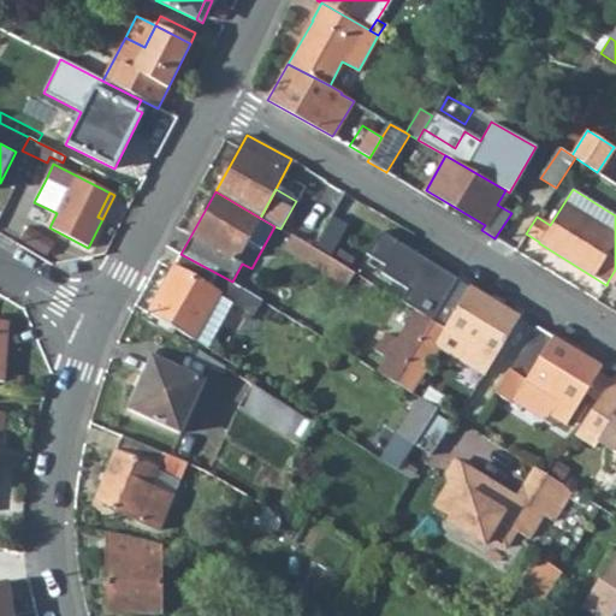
[(54,242),(28,226),(19,241),(47,256),(54,242)]
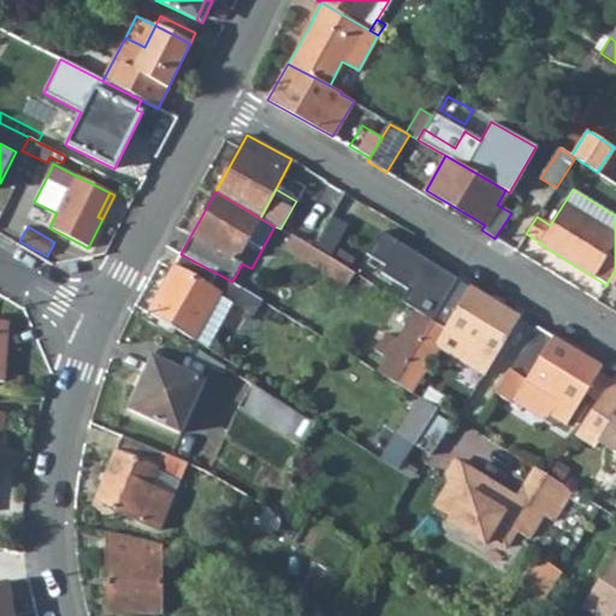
[(456,279),(425,260),(378,232),(365,256),(384,268),(379,274),(407,290),(401,301),(415,311),(432,321),(444,300),(456,279)]
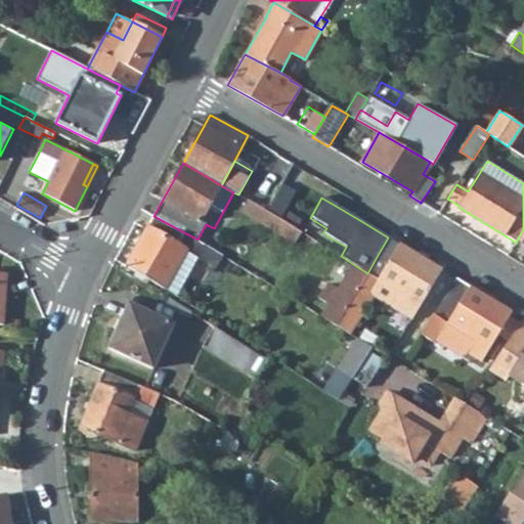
[(282,221),(248,201),(242,211),(275,231),(294,243),(300,232),(282,221)]
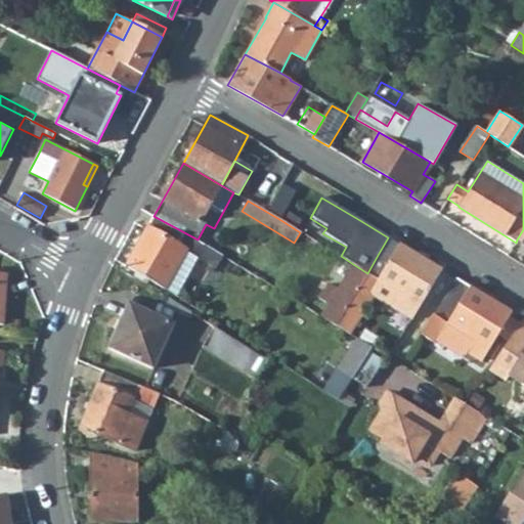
[(198,239),(154,216),(126,266),(165,290),(185,251),(197,257),(215,268),(222,256),(206,245),(198,239)]
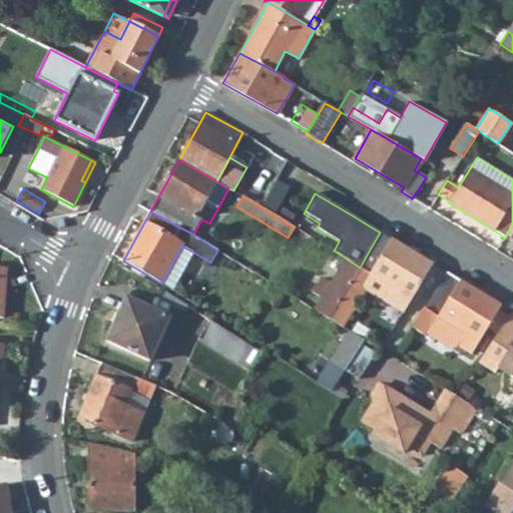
[(209,223),(201,219),(193,234),(201,239),(209,223)]
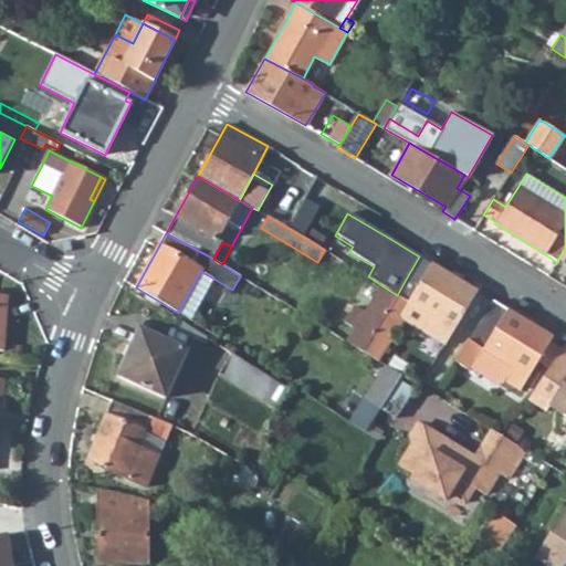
[(431,263),(419,257),(408,275),(420,283),(431,263)]
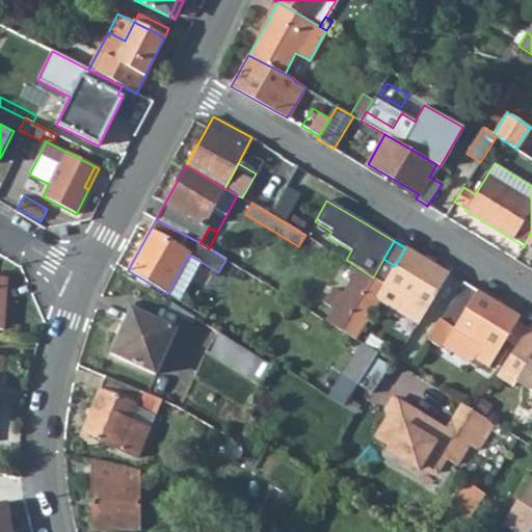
[(448,273),(405,247),(395,266),(384,284),(373,277),(341,330),(354,339),(378,300),(417,324),(448,273)]
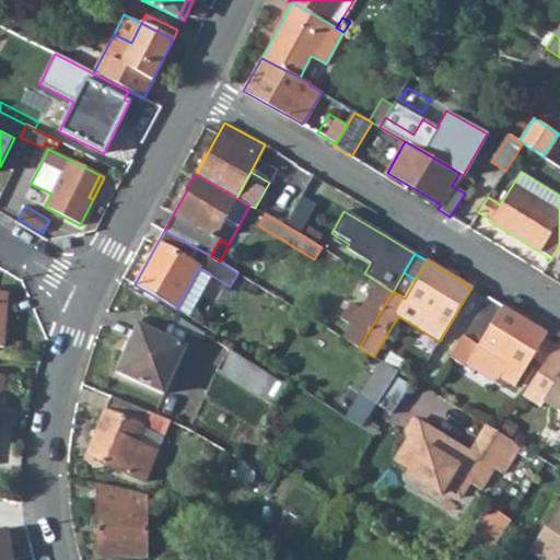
[(210,275),(198,268),(176,310),(188,316),(210,275)]
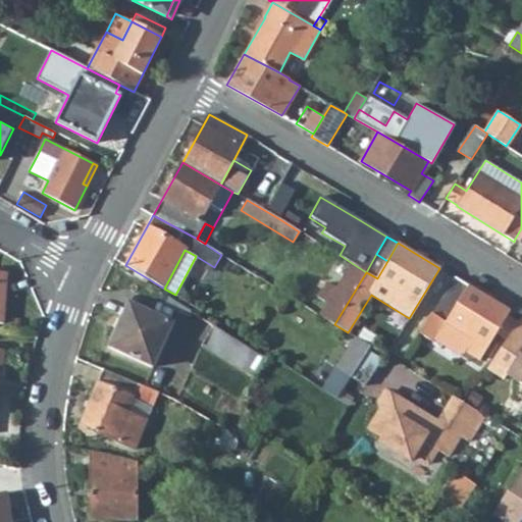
[(366,272),(352,263),(337,288),(326,281),(317,297),(328,303),(320,316),(334,324),(366,272)]
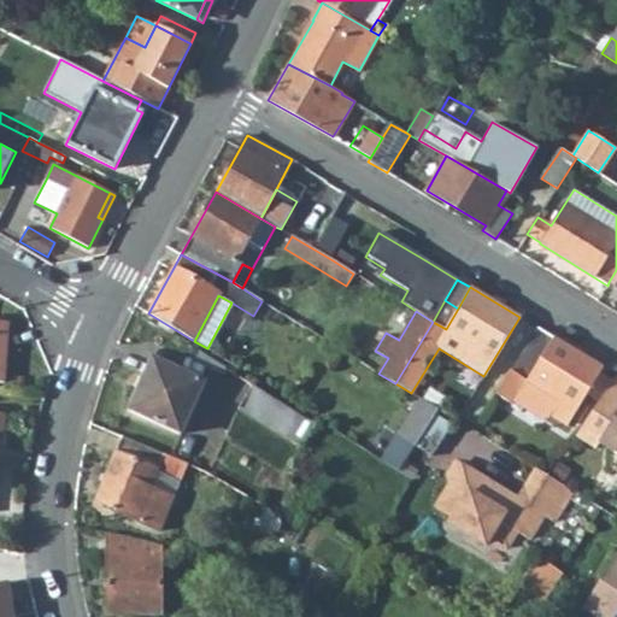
[(601,368),(536,328),(519,354),(494,394),(511,404),(517,394),(566,425),(601,368)]
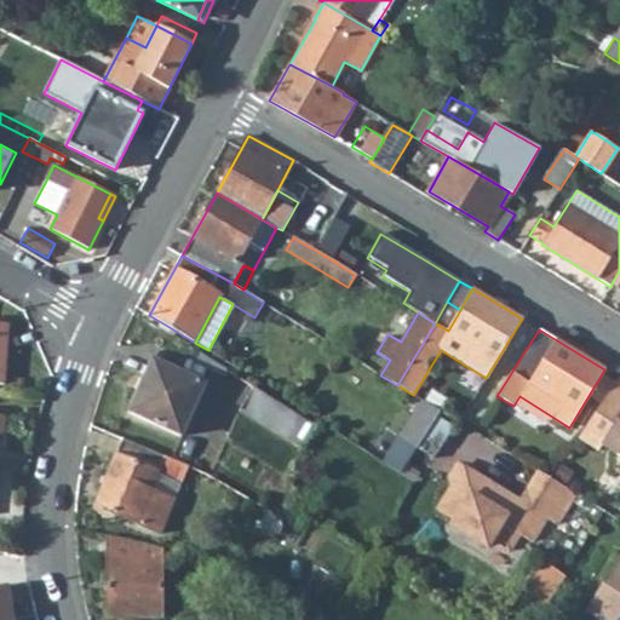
[(227,369),(200,352),(195,360),(223,374),(227,369)]
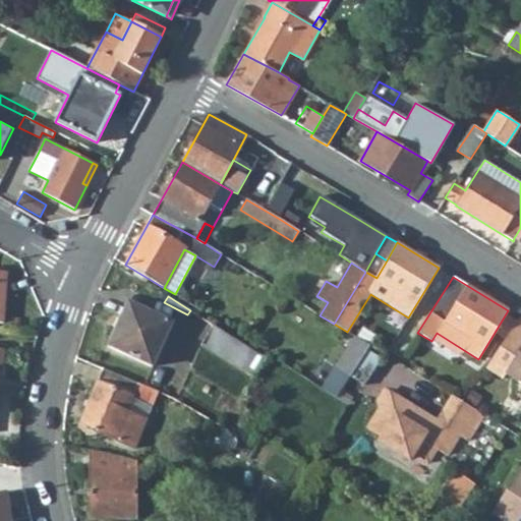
[(172,323),(128,302),(108,346),(152,366),(172,323)]
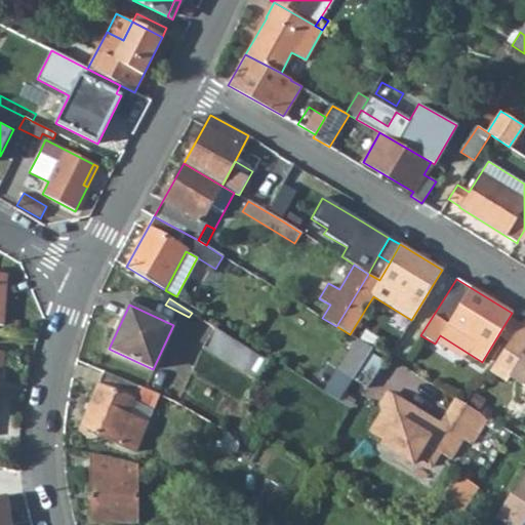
[(524,322),(522,321),(489,369),(507,380),(509,377),(524,387),(524,322)]
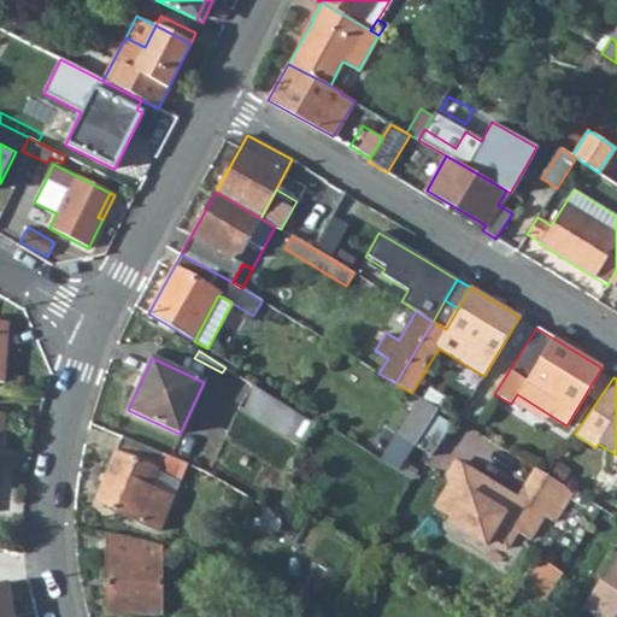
[(265,393),(252,385),(238,407),(246,413),(265,393)]
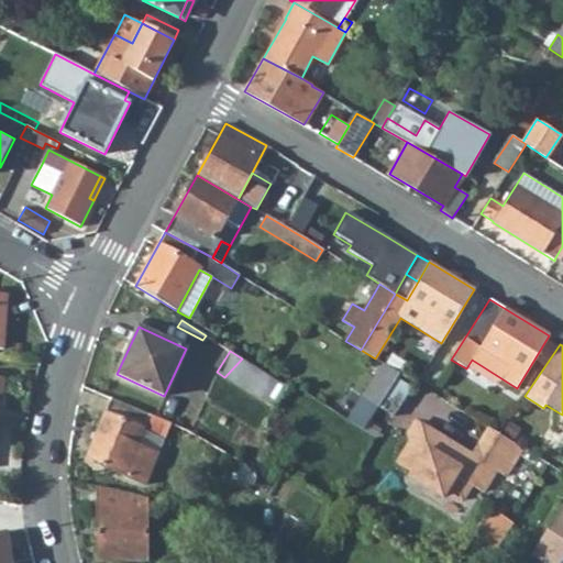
[(282,384),(242,359),(224,377),(268,405),(282,384)]
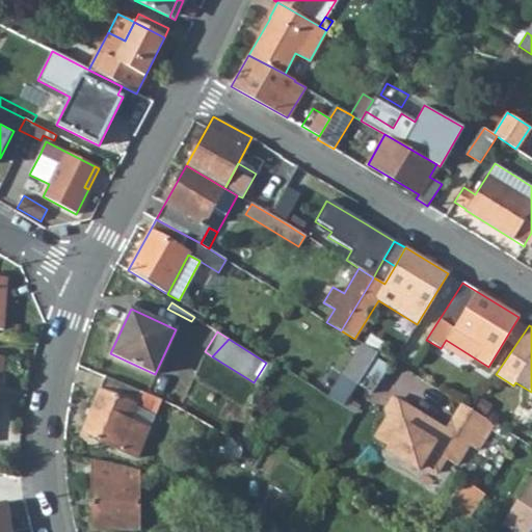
[(377,353),(363,344),(344,375),(356,383),(377,353)]
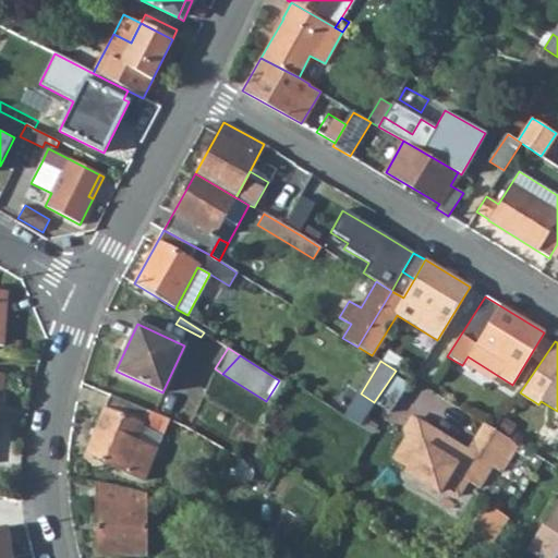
[(283,384),(279,380),(266,401),(270,403),(273,401),(283,384)]
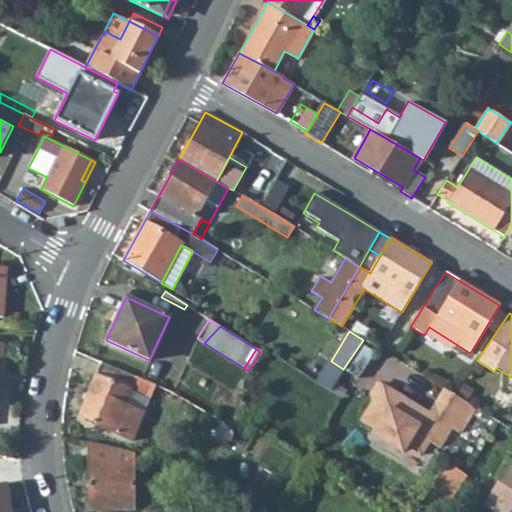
[(266,356),(260,352),(250,368),(256,372),(266,356)]
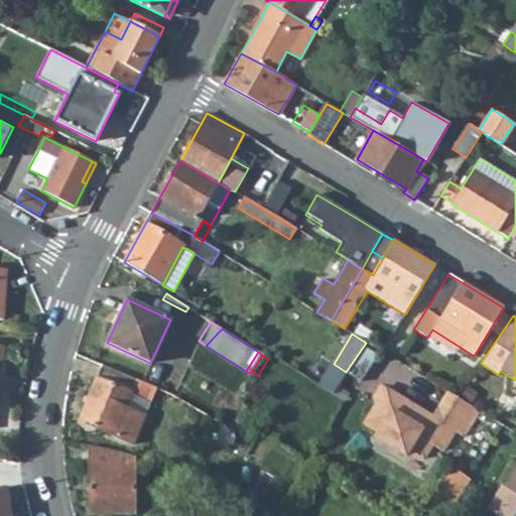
[(155,387),(101,365),(96,378),(78,420),(133,443),(155,387)]
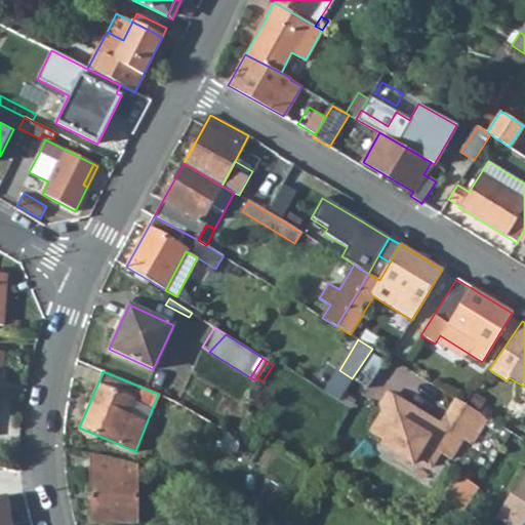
[(354,401),(342,393),(337,400),(350,407),(354,401)]
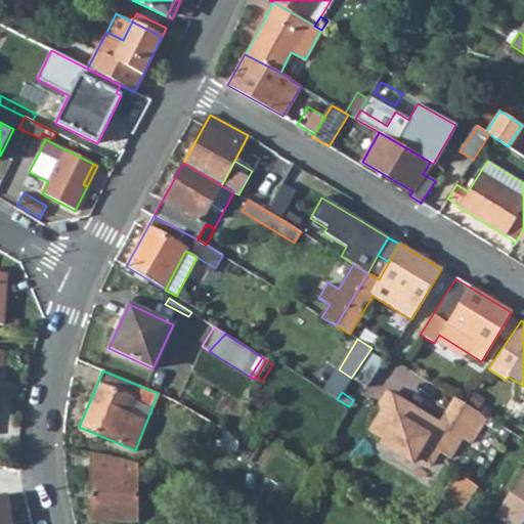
[(464,403),(455,398),(439,424),(387,392),(380,403),(382,410),(370,430),(385,439),(381,444),(411,463),(415,457),(429,466),(438,451),(449,457),(459,441),(456,440),(459,436),(462,438),(470,443),(485,417),(464,403)]
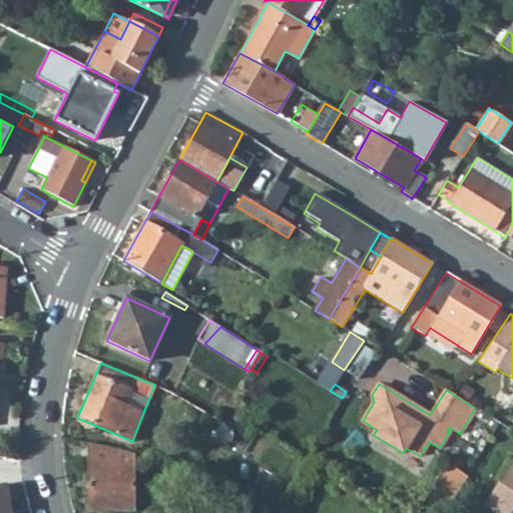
[(233,429),(222,422),(216,437),(233,441),(233,429)]
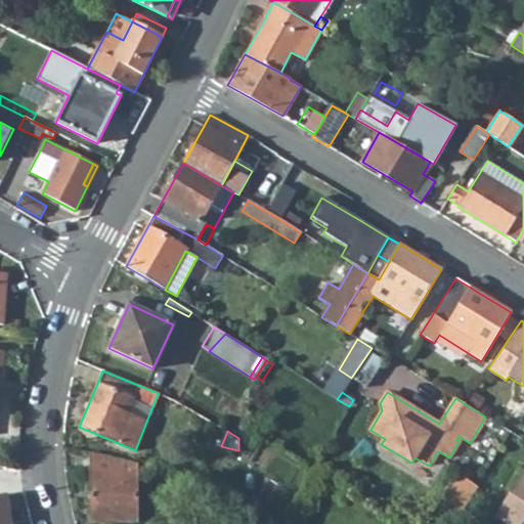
[(136,463),(91,452),(90,522),(135,521),(136,463)]
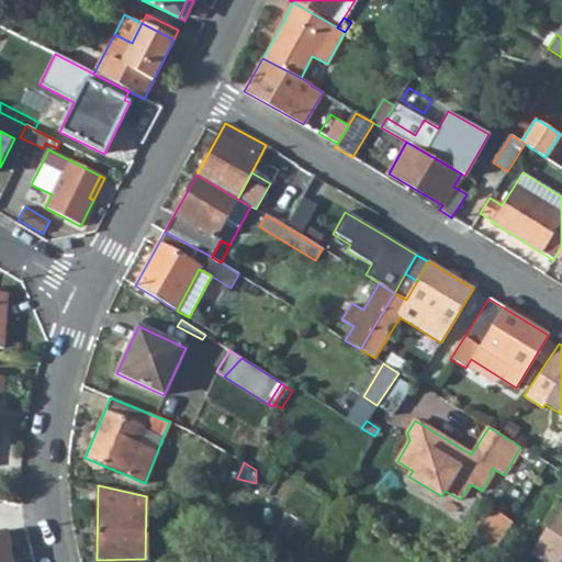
[(561,561),(561,506),(560,506),(531,552),(547,561),(561,561)]
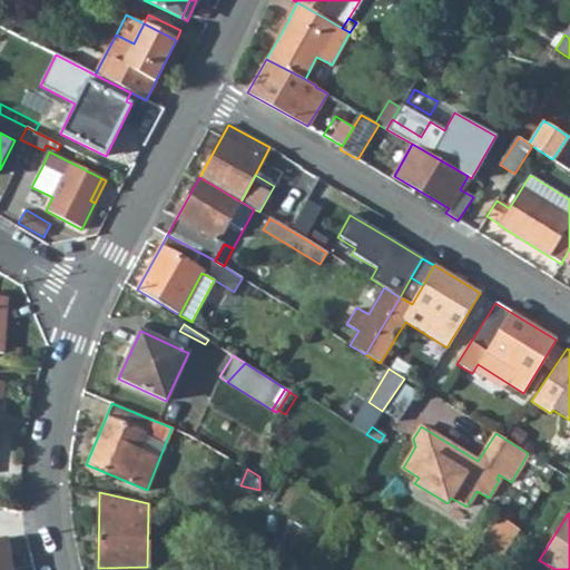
[(481,543),(499,556),(516,533),(497,520),(481,543)]
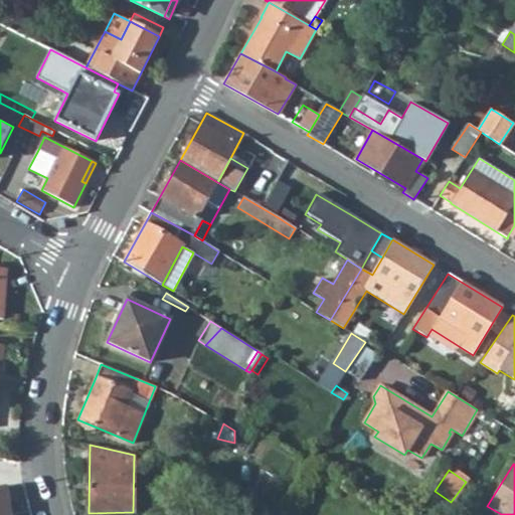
[(0,514),(10,514),(5,486),(0,487),(0,514)]
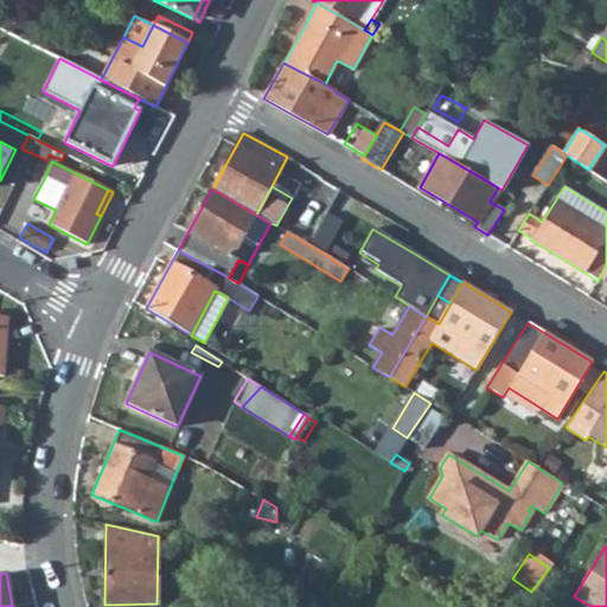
[(326,606),(327,606),(294,585),(287,596),(304,606),(326,606)]
